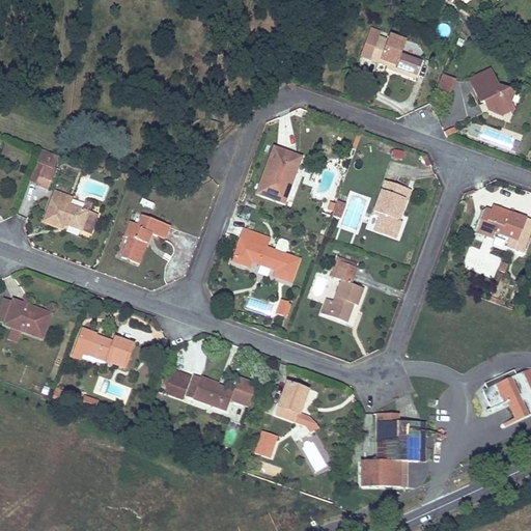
[(401,53),(406,42),(389,36),(387,42),(379,37),(370,59),(388,65),(417,77),(422,64),(400,56),(401,53)]
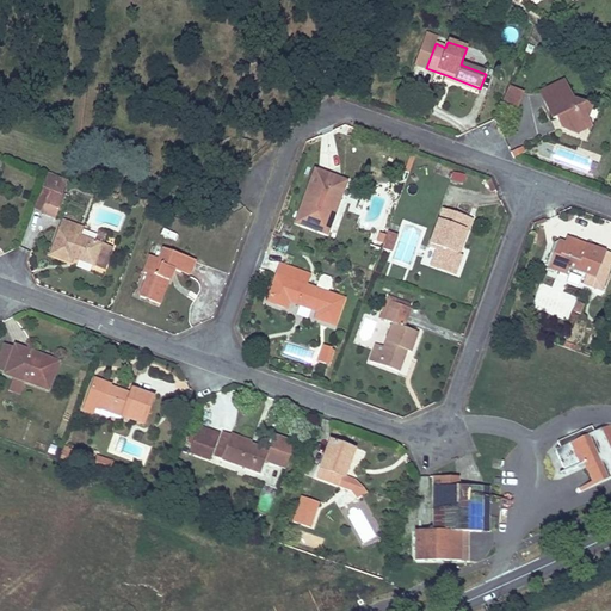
[(487,69),(462,61),(461,65),(486,74),(487,69)]
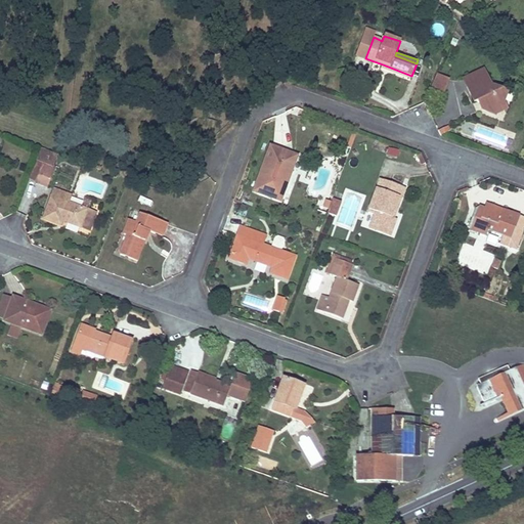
[(411,76),(383,64),(382,68),(410,79),(411,76)]
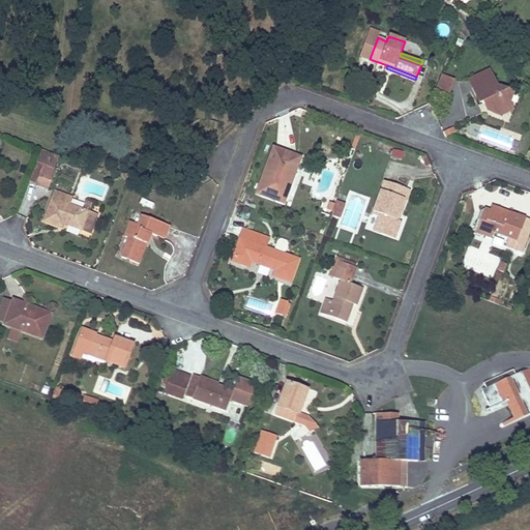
[(491,101),(488,111),(501,116),(503,110),(506,101),(509,101),(512,92),(496,86),(492,85),(490,80),(491,76),(489,70),(468,80),(479,104),(483,102),(483,101),(487,100),(491,101)]
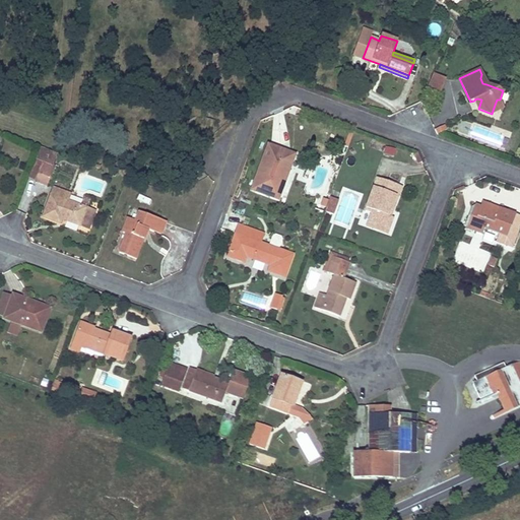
[(433,74),(428,89),(442,93),(447,78),(433,74)]
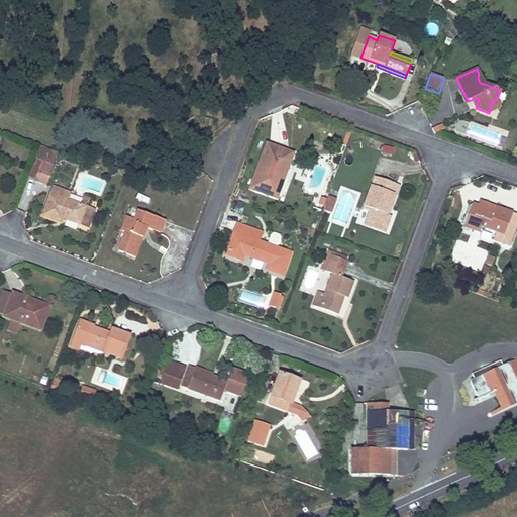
[(277,198),(293,154),(267,144),(250,189),(277,198)]
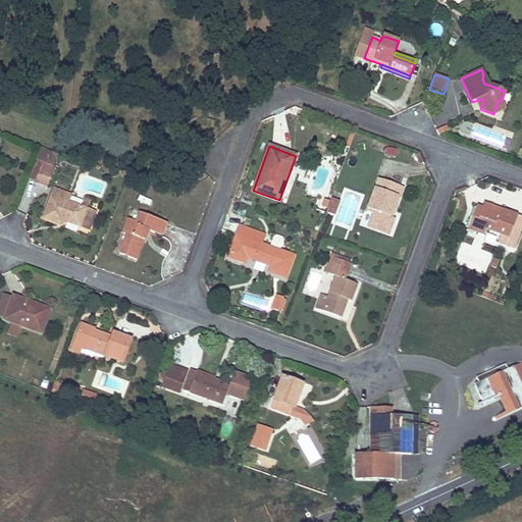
[(384,156),(395,159),(398,151),(386,148),(384,156)]
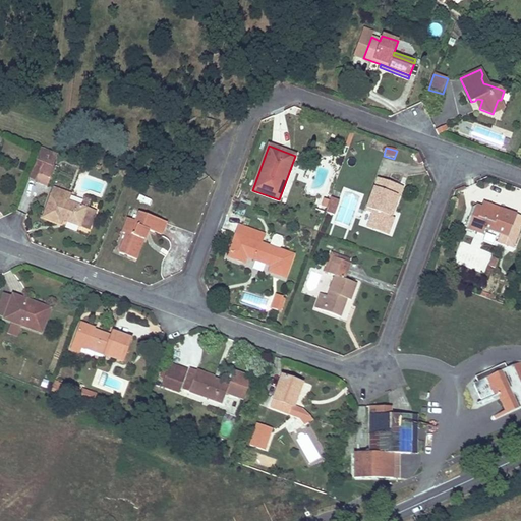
[(35,181),(43,162),(37,160),(29,179),(35,181)]
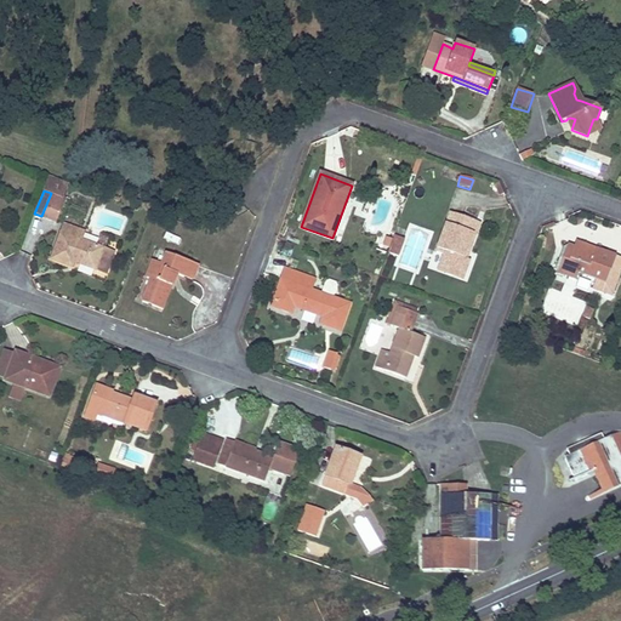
[(161,201),(164,195),(154,192),(152,198),(161,201)]
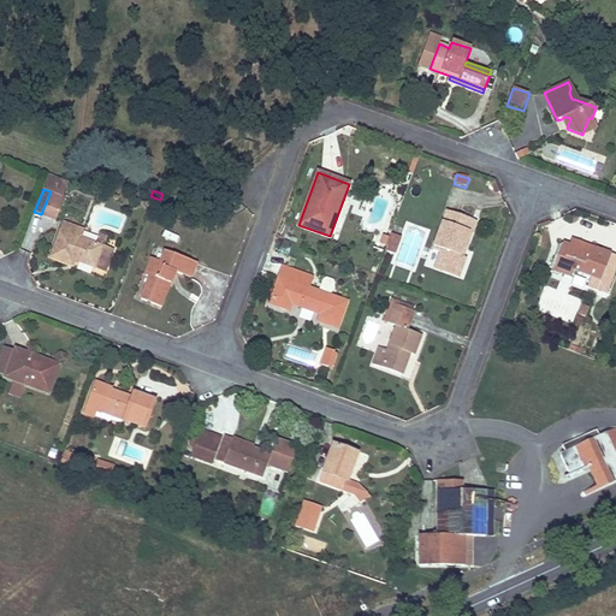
[(57,220),(66,197),(51,191),(41,214),(57,220)]
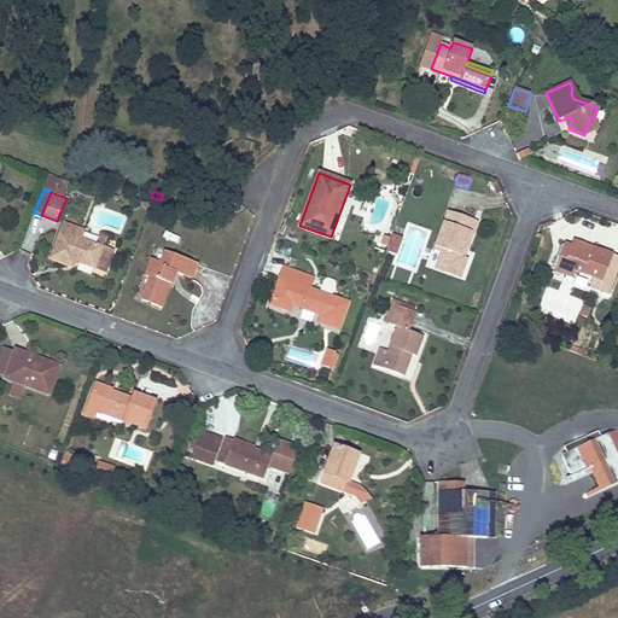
[(461,256),(470,232),(467,231),(472,220),(449,211),(435,251),(442,254),(438,264),(462,273),(467,258),(465,257),(461,256)]
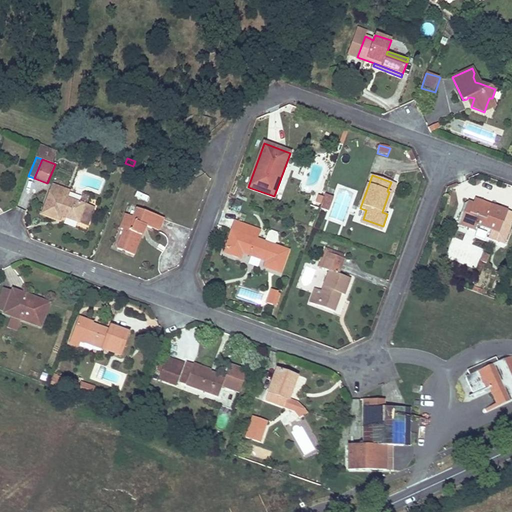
[(385,213),(396,184),(391,182),(387,191),(389,192),(382,212),(385,213)]
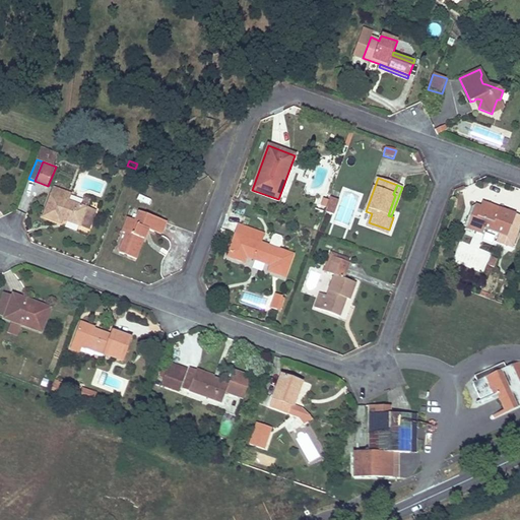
[(82,207),(67,201),(70,194),(54,188),(43,216),(61,223),(62,218),(88,229),(94,211),(86,208),(82,207)]
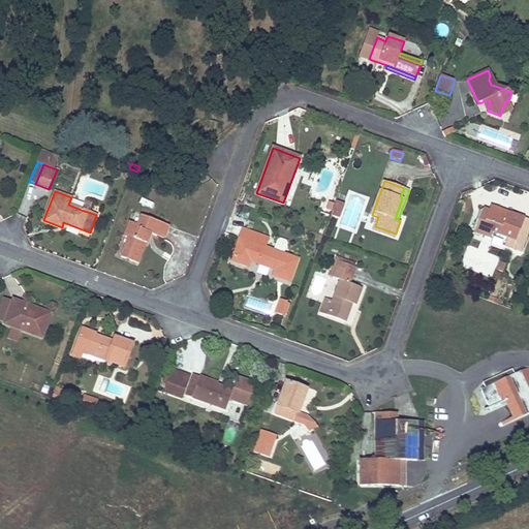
[(341,213),(344,204),(337,200),(334,211),(341,213)]
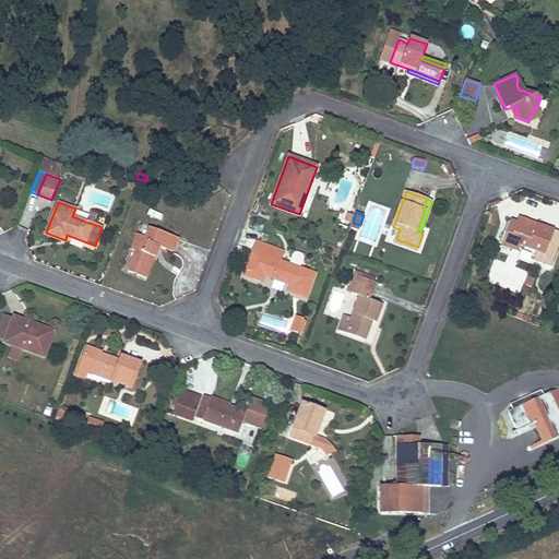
[(97,216),(96,214),(92,213),(88,223),(93,224),(94,219),(95,221),(97,216)]
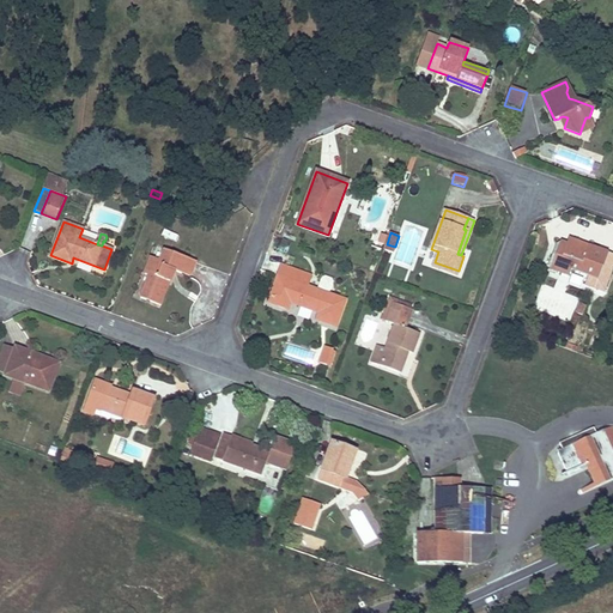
[(587,252),(589,246),(569,238),(566,244),(587,252)]
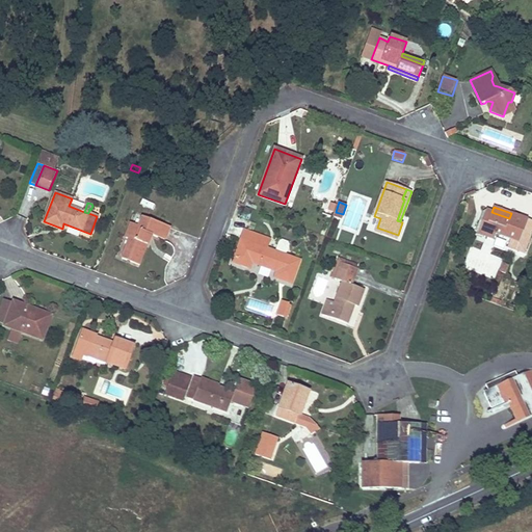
[(485,230),(491,212),(486,210),(483,211),(476,230),(478,233),(494,239),(496,234),(485,230)]
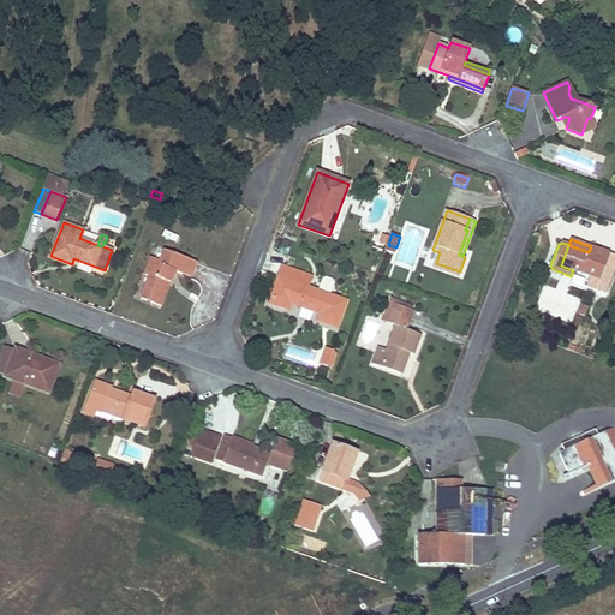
[(605,293),(614,267),(614,255),(591,246),(589,252),(568,245),(561,266),(573,270),(590,276),(586,286),(605,293)]
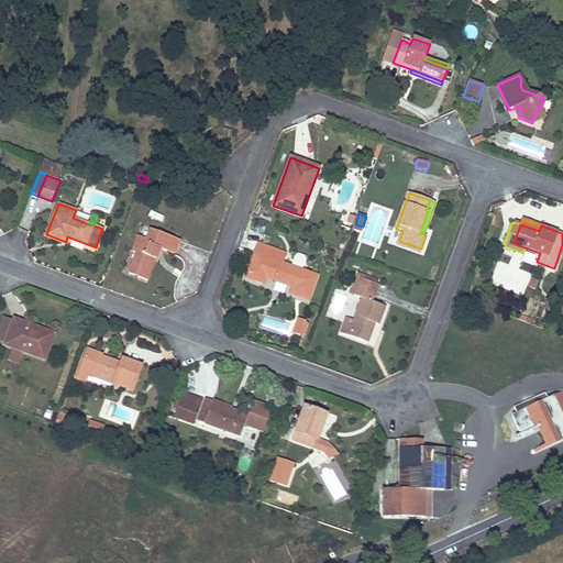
[(142,278),(154,247),(161,250),(174,254),(179,241),(151,230),(147,240),(146,241),(138,238),(132,251),(135,252),(128,273),(142,278)]
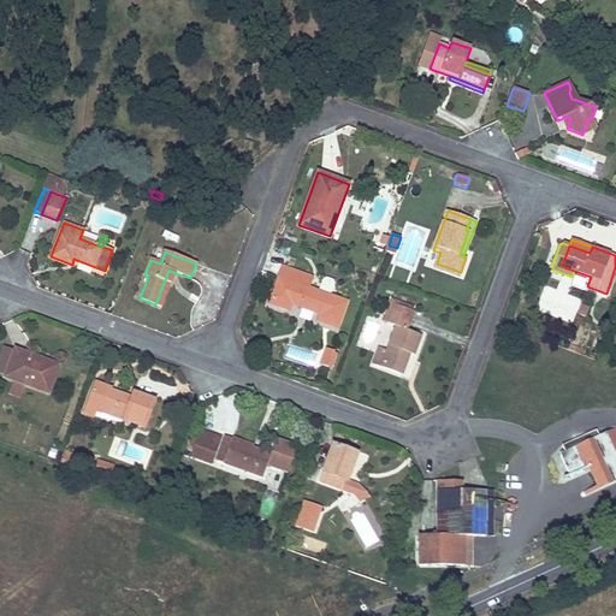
[(458,277),(461,272),(437,264),(436,268),(458,277)]
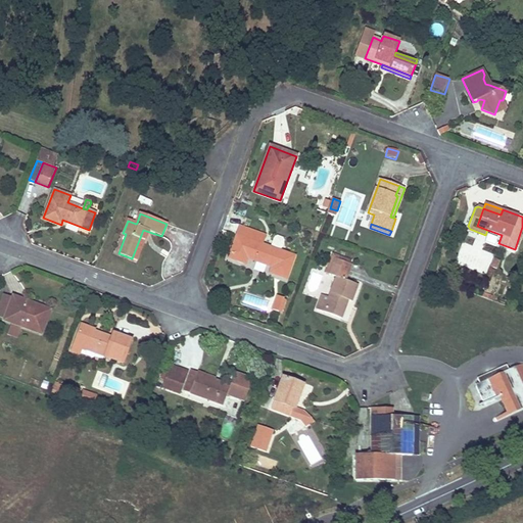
[(262,244),(266,235),(243,227),(240,237),(237,235),(229,257),(245,264),(247,258),(248,258),(249,256),(254,258),(253,260),(272,268),(271,273),(286,279),(295,256),(280,251),(271,247),(262,244)]
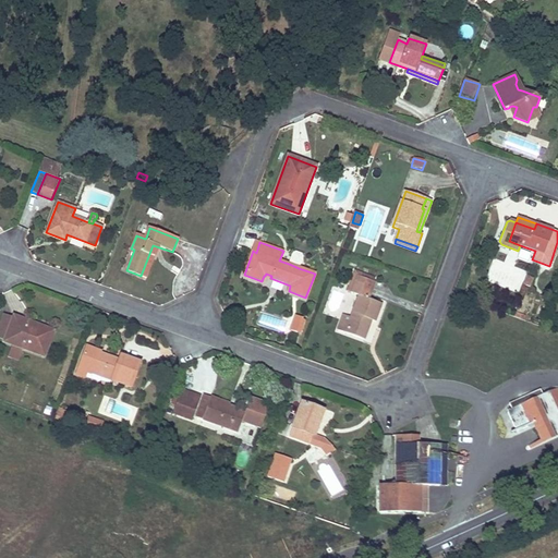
[(147,279),(155,259),(159,247),(153,245),(141,276),(147,279)]
